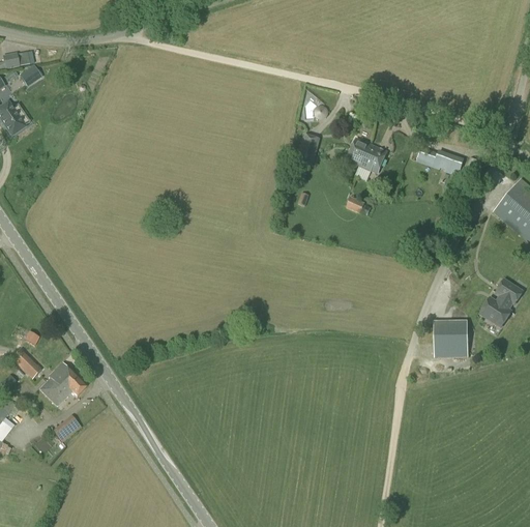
[(30,59),(28,50),(21,52),(22,60),(30,59)]
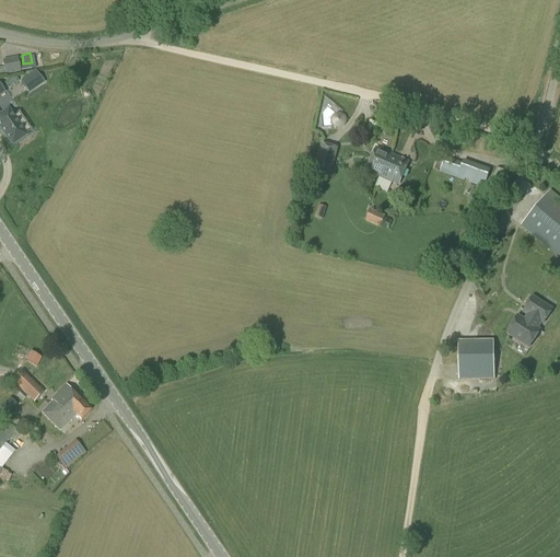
[(86,62),(95,69),(102,61),(93,54),(86,62)]
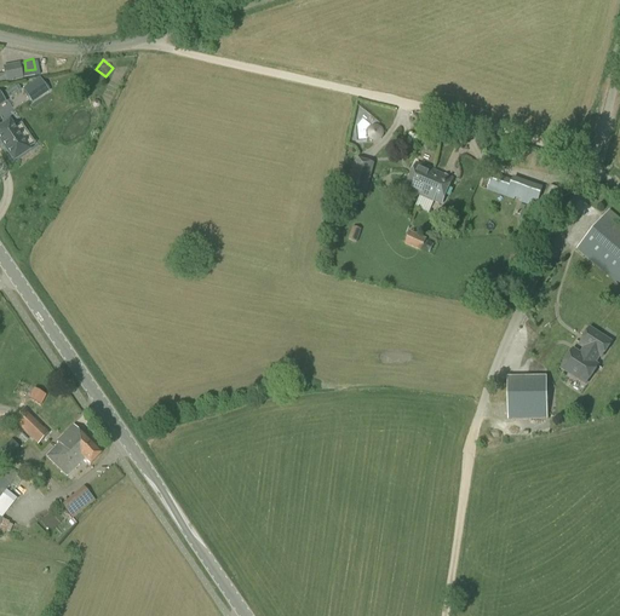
[(7,80),(22,76),(19,64),(5,67),(7,80)]
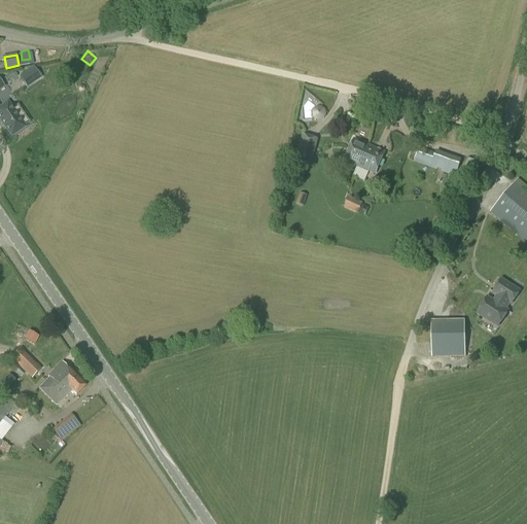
[(19,73),(27,85),(41,75),(34,64),(19,73)]
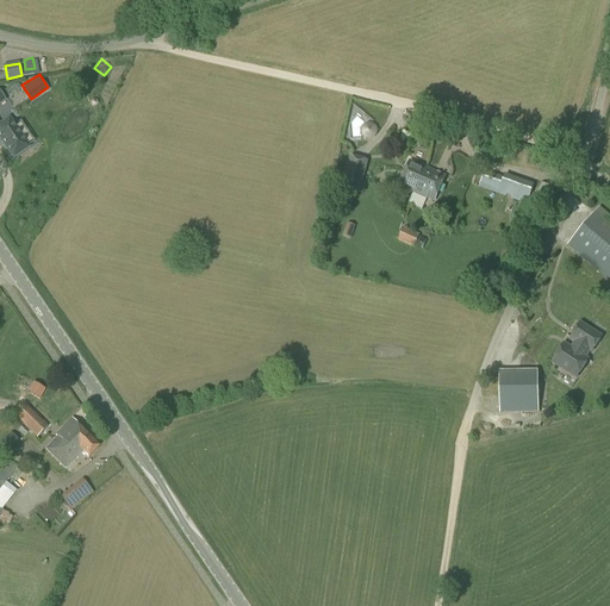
[(76,116),(87,120),(92,107),(81,102),(76,116)]
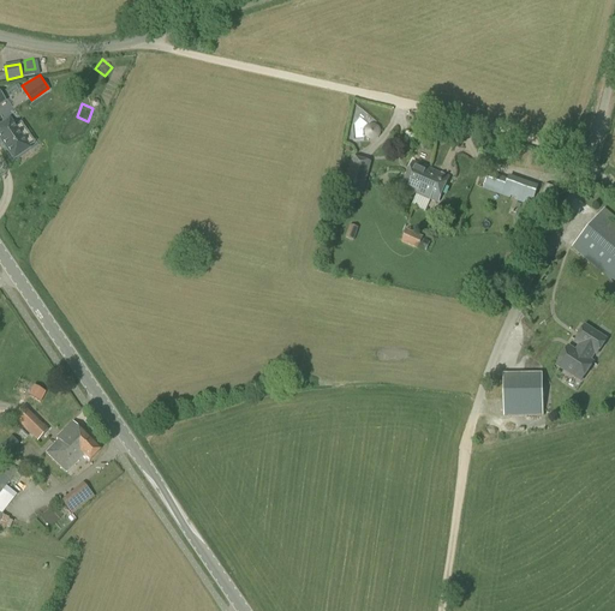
[(0,137),(13,156),(29,145),(9,117),(0,123),(0,137)]
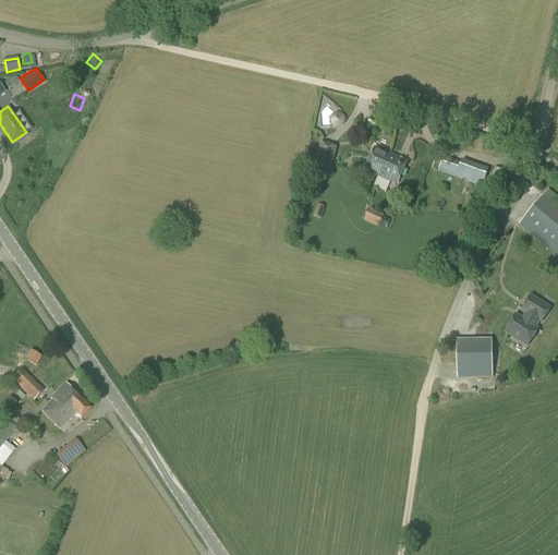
[(19,108),(14,111),(24,128),(28,124),(19,108)]
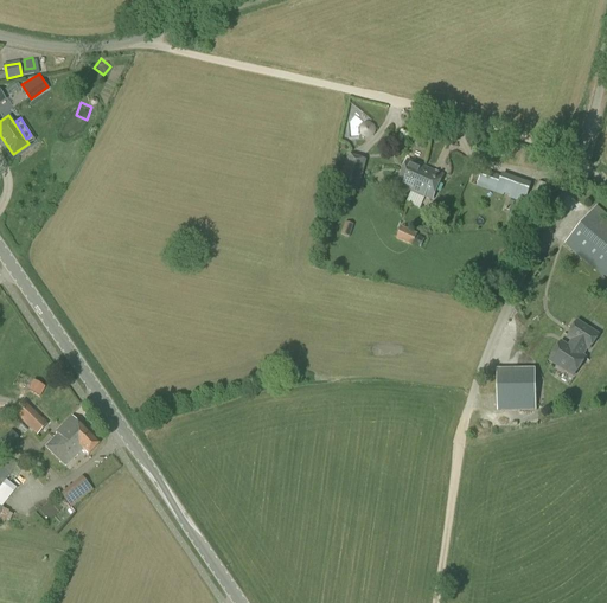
[(77,119),(72,124),(78,129),(83,123),(77,119)]
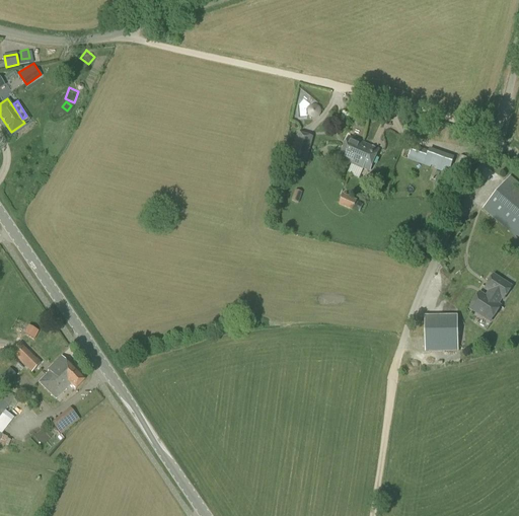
[(349,135),(340,156),(353,161),(369,168),(378,147),(349,135)]
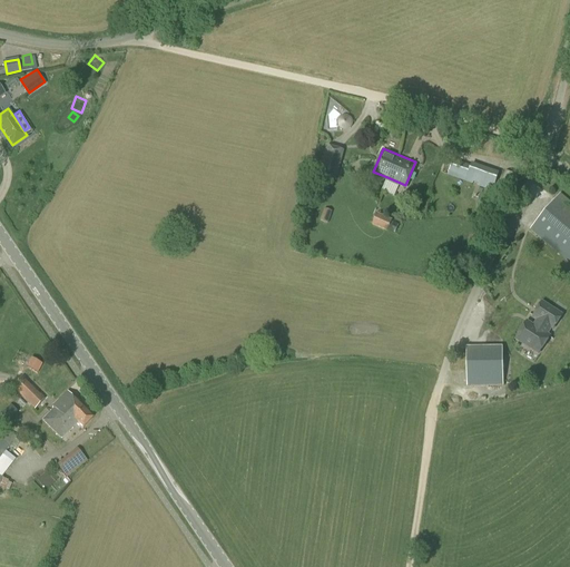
[(336,177),(340,162),(323,157),(318,173),(336,177)]
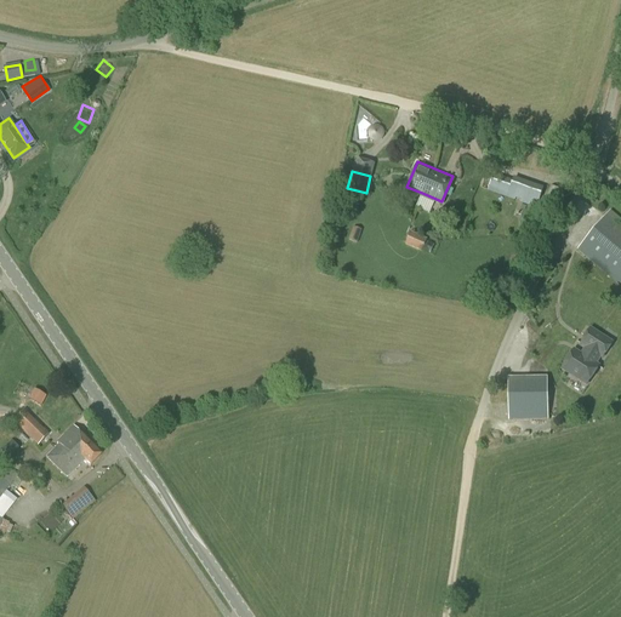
[(513,178),(494,172),(489,188),(514,198),(516,195),(524,198),(523,200),(536,205),(543,186),(514,176),(513,178)]
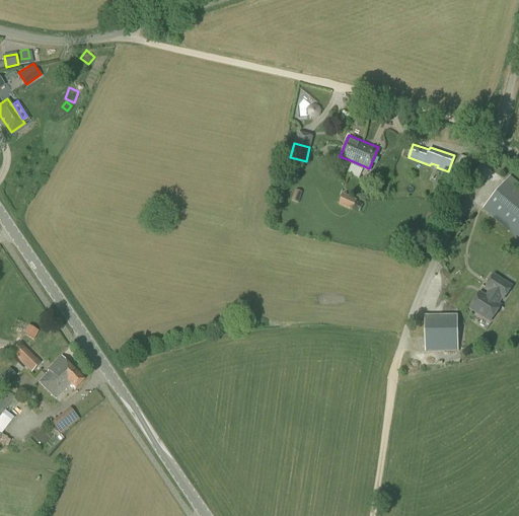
[(456,193),(473,159),(460,153),(444,187),(456,193)]
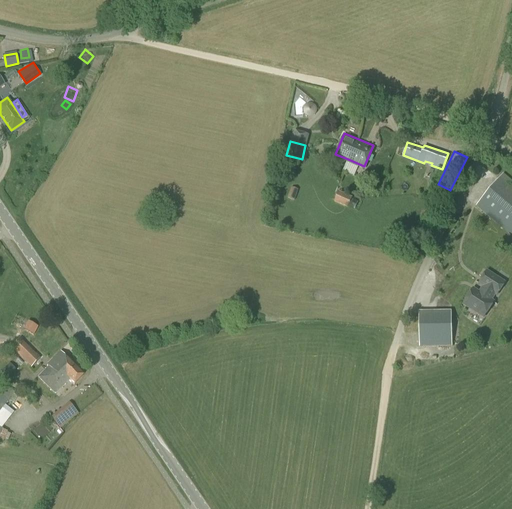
[(511,234),(511,179),(503,172),(476,204),(511,234)]
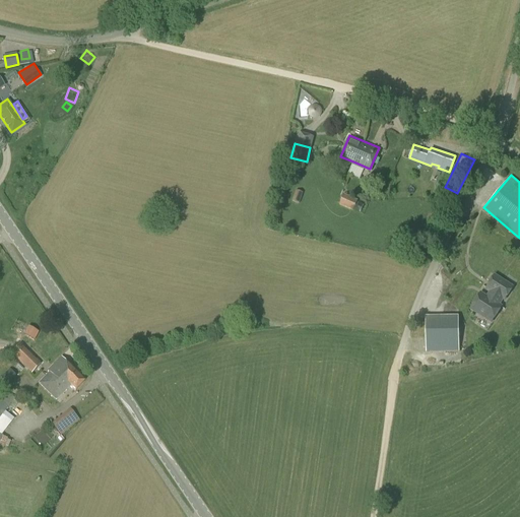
[(300,201),(303,190),(296,188),(291,198),(300,201)]
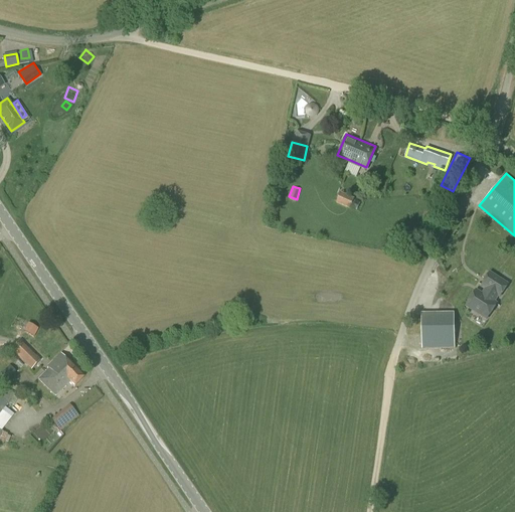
[(354,196),(341,190),(336,200),(350,206),(350,205),(356,208),(360,200),(353,197),(354,196)]
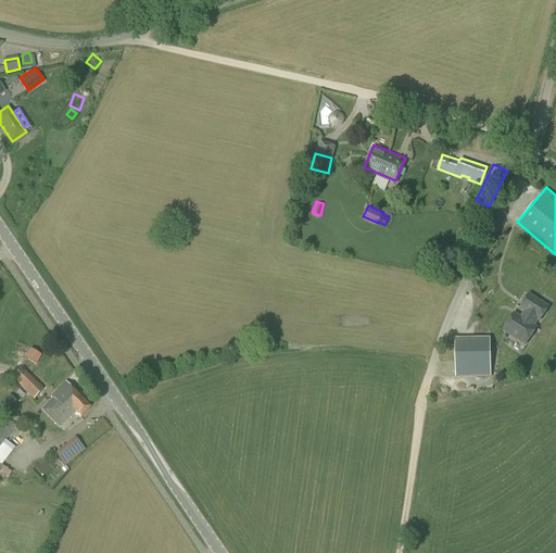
[(529,292),(519,306),(525,309),(530,311),(527,316),(528,316),(526,319),(533,324),(538,317),(540,318),(548,304),(529,292)]
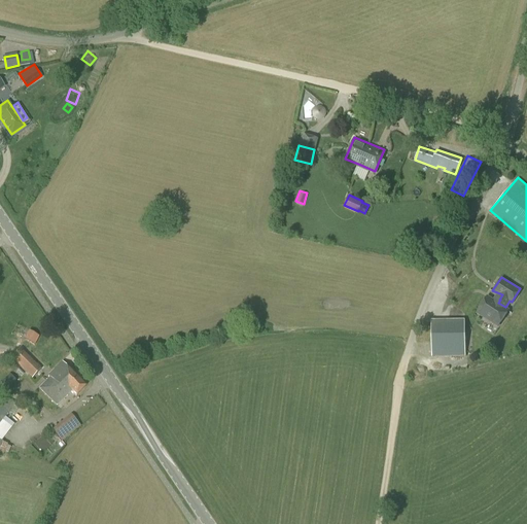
[(487,294),(477,311),(498,324),(507,308),(505,307),(498,303),(500,300),(499,300),(502,294),(497,292),(493,299),(487,294)]
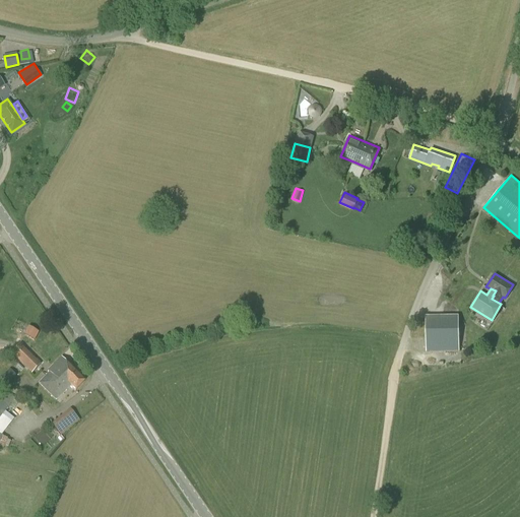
[(427,350),(459,349),(458,315),(426,316),(427,350)]
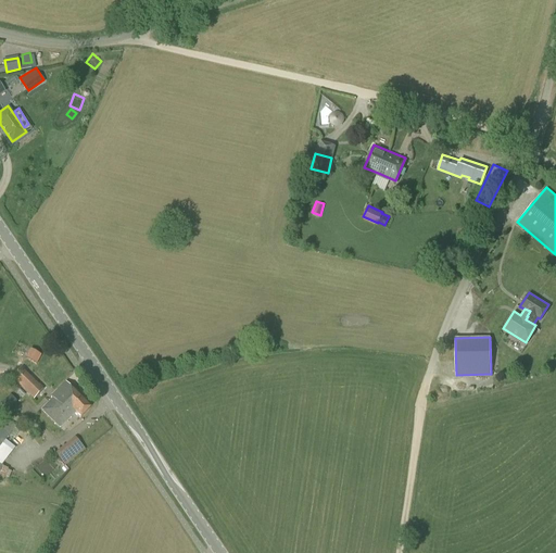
[(12,375),(34,397),(43,387),(22,365),(12,375)]
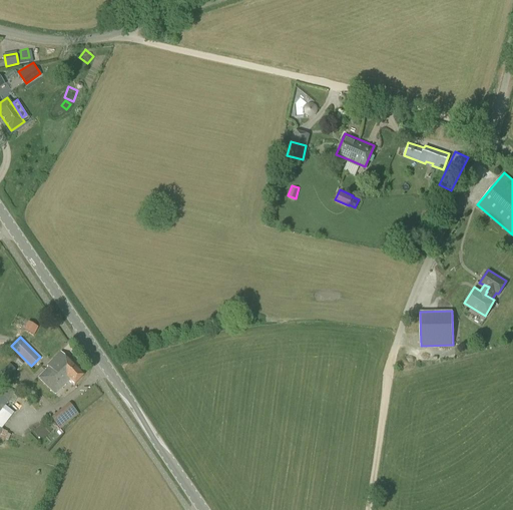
[(74,383),(83,374),(60,351),(47,364),(48,366),(39,375),(55,392),(70,378),(74,383)]
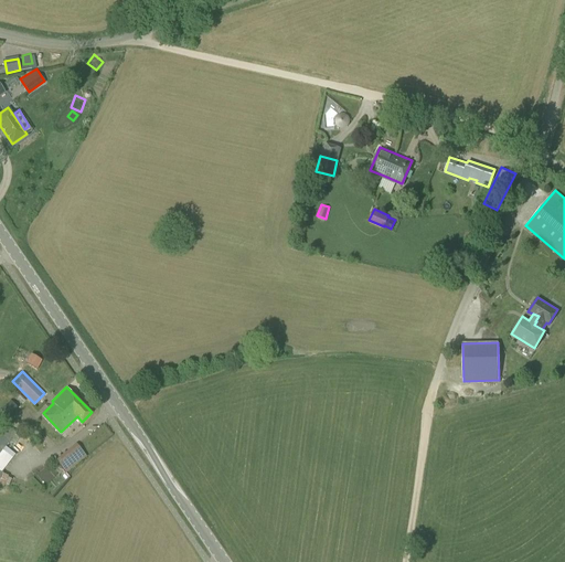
[(9,425),(0,435),(0,451),(6,444),(10,439),(14,443),(20,435),(16,432),(17,431),(9,425)]
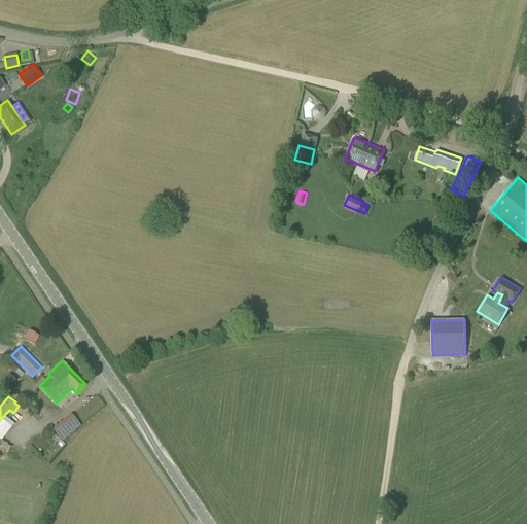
[(62,439),(80,423),(71,412),(53,426),(62,439)]
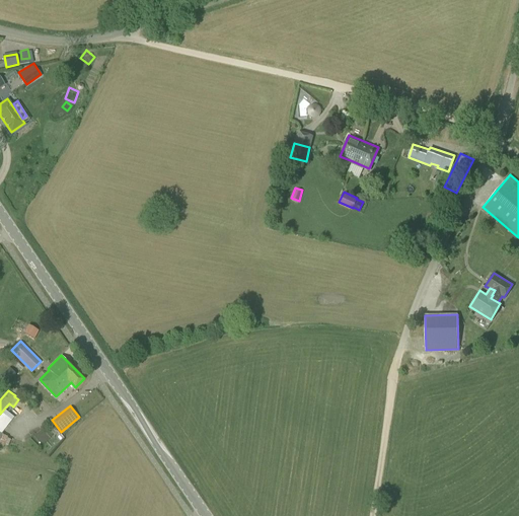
All buildings are outlined.
